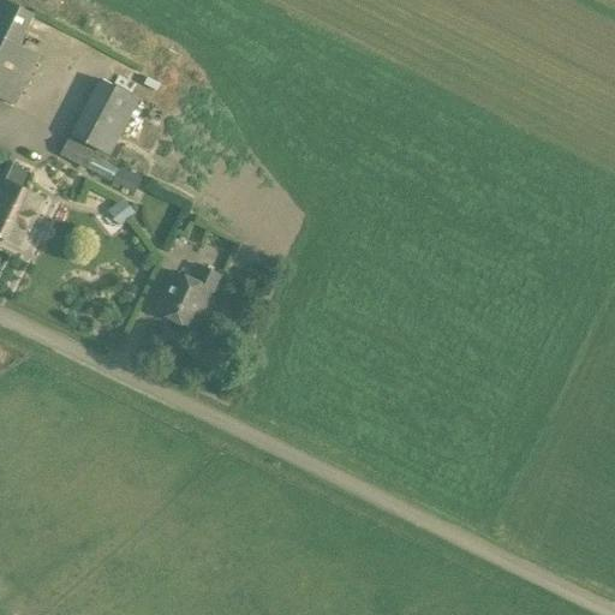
[(0,0),(0,96),(16,105),(40,54),(19,45),(34,13),(5,0),(0,0)]
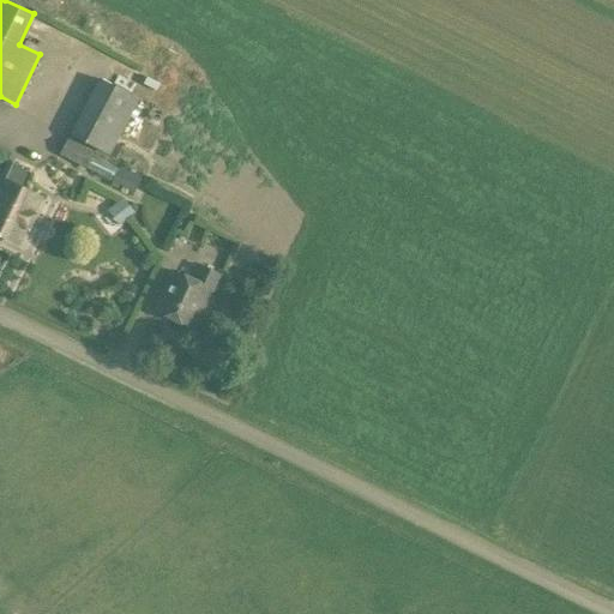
[(109,155),(138,98),(107,83),(98,78),(70,134),(95,148),(109,155)]
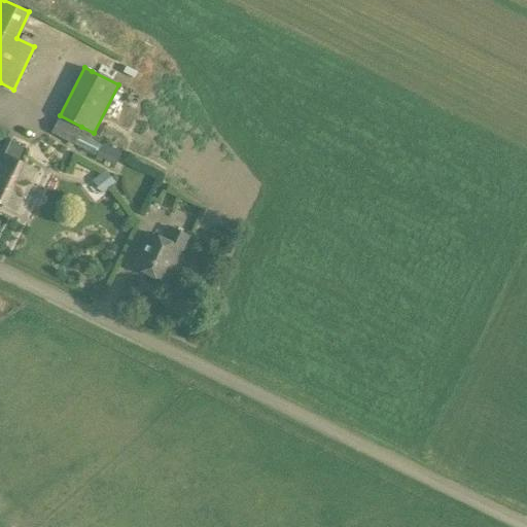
[(115,164),(120,152),(78,134),(80,131),(57,119),(50,134),(115,164)]
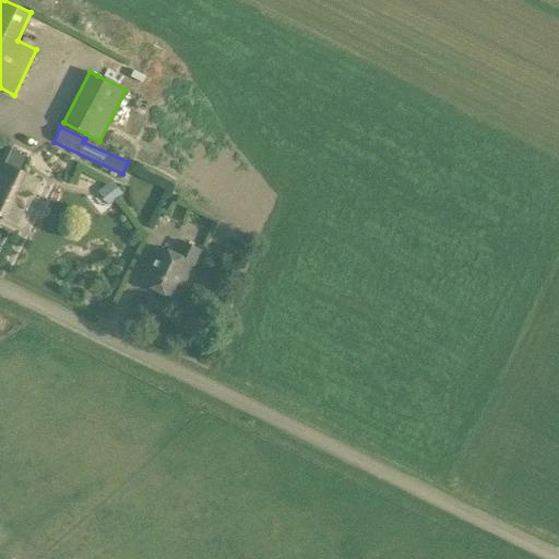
[(37,181),(20,173),(27,157),(11,150),(3,165),(2,164),(0,167),(0,214),(16,223),(37,181)]
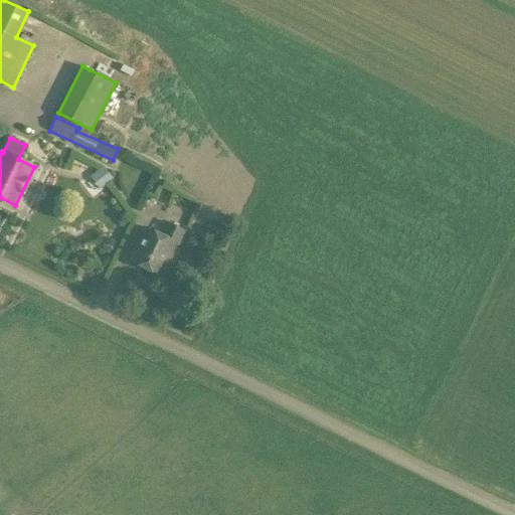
[(105,165),(92,175),(102,188),(115,178),(105,165)]
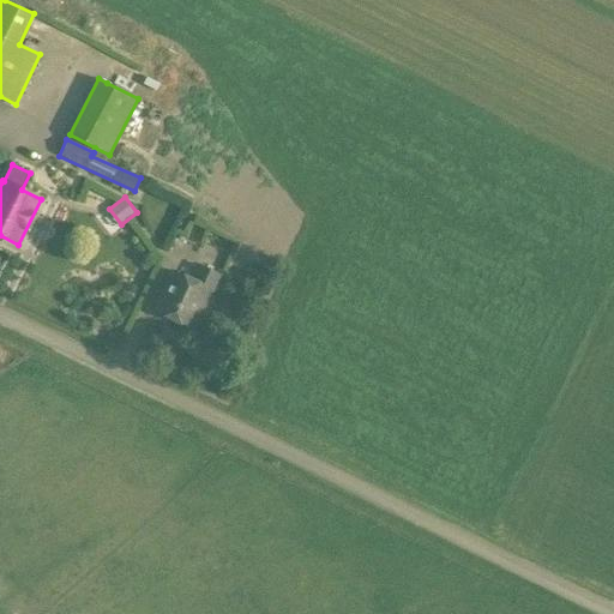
[(205,305),(212,290),(221,272),(200,263),(192,281),(174,271),(155,312),(191,329),(203,304),(205,305)]
